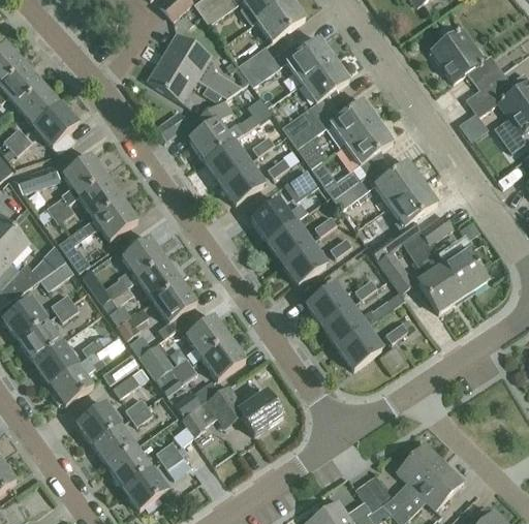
[(174,19),(192,2),(194,0),(162,0),(159,3),(174,19)]
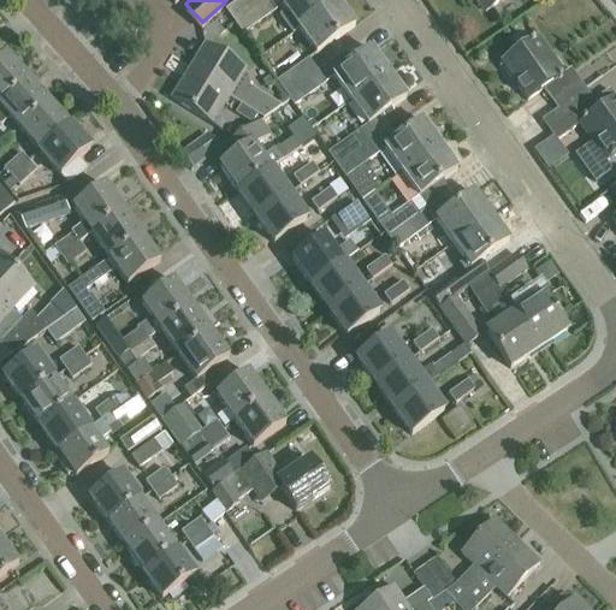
[(234,18),(259,0),(230,0),(224,5),(234,18)]
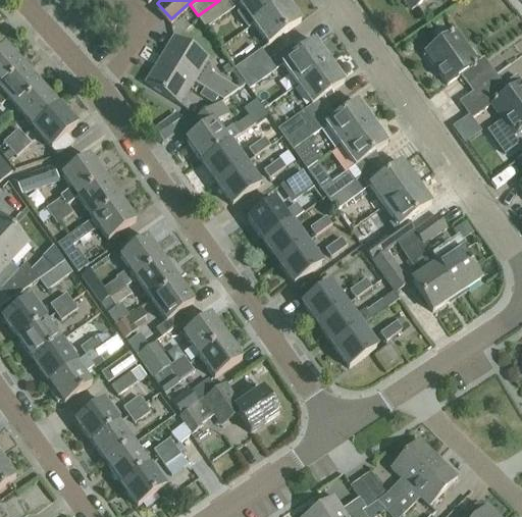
[(219,0),(198,15),(205,26),(232,6),(228,0),(219,0)]
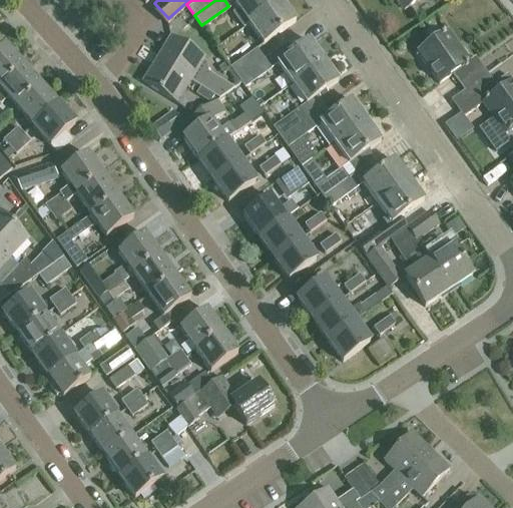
[(248,21),(278,0),(237,0),(234,2),(237,6),(232,9),(243,25),(248,22),(248,21)]
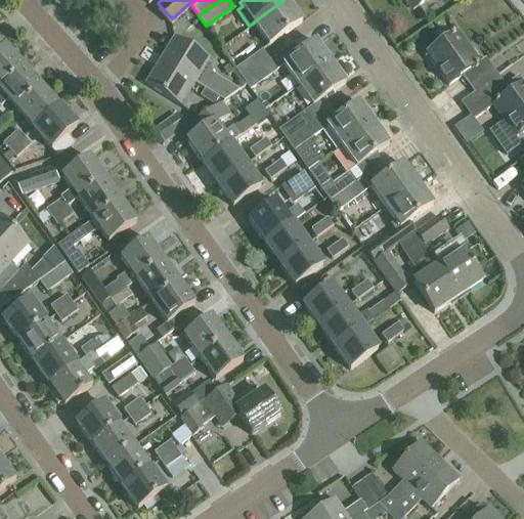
[(254,22),(254,23),(268,42),(302,18),(289,0),(284,0),(254,22)]
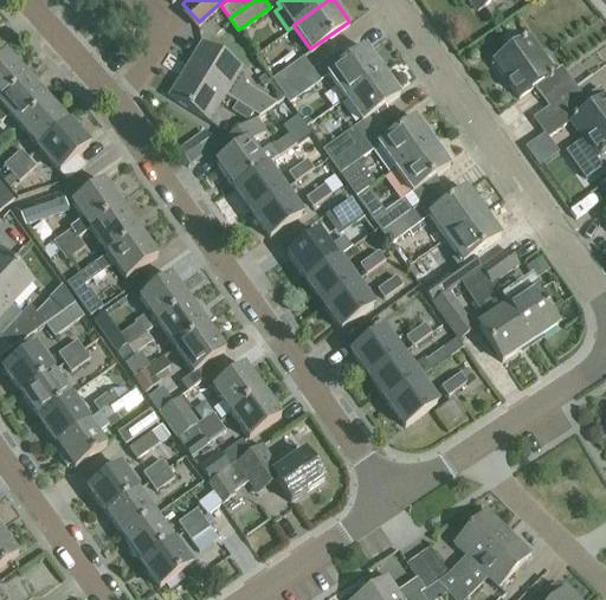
[(548,103),(577,83),(561,62),(549,70),(536,52),(541,49),(528,31),(508,45),(509,49),(494,59),(519,95),(534,83),(548,103)]
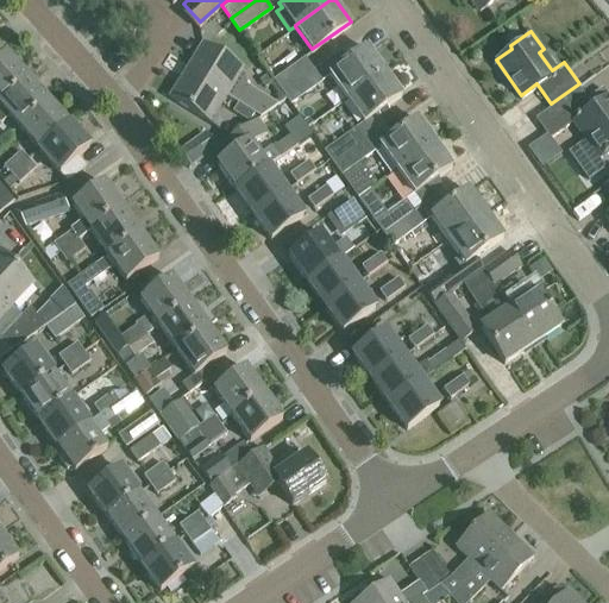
[(203,39),(187,67),(226,90),(225,93),(238,100),(255,110),(261,114),(278,101),(246,81),(245,70),(240,67),(243,63),(203,39)]
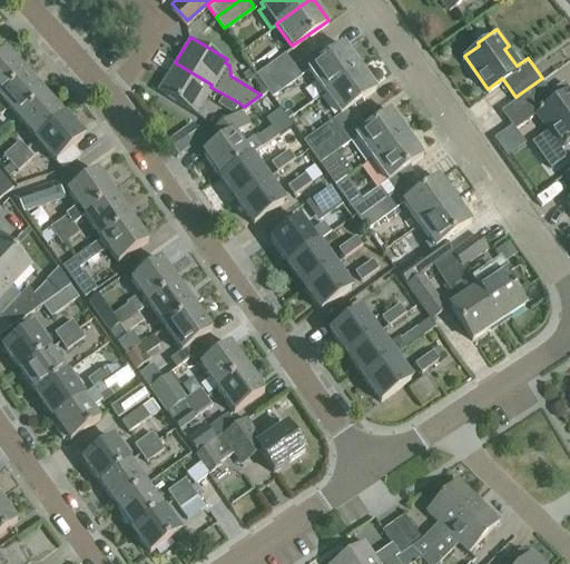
[(324,90),(360,65),(343,41),(307,68),(324,90)]
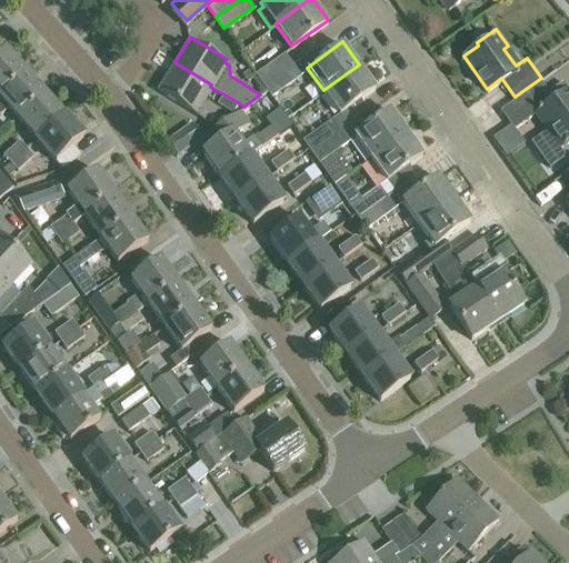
[(0,91),(26,69),(7,48),(0,53),(0,91)]
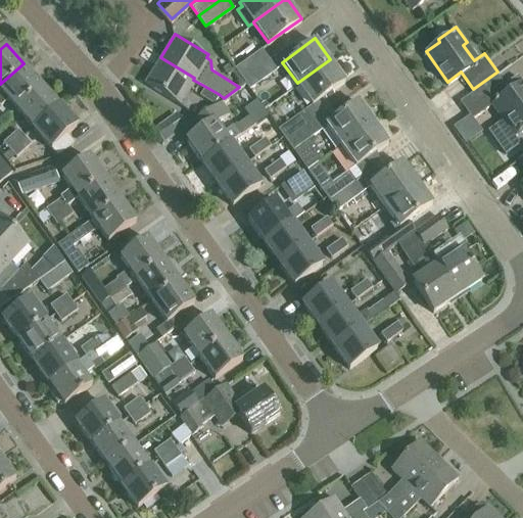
[(242,76),(269,56),(262,46),(234,64),(242,76)]
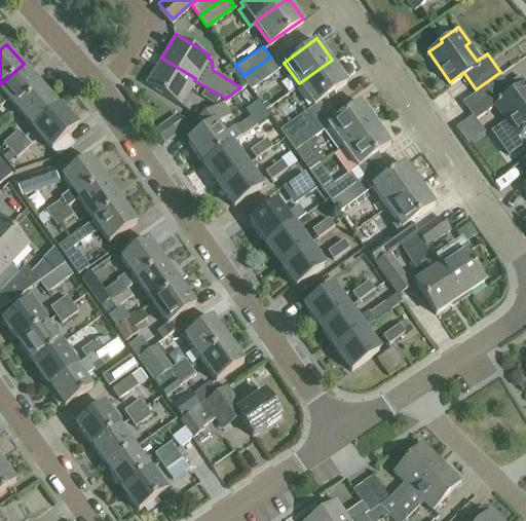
[(270,57),(243,76),(250,86),(278,67),(270,57)]
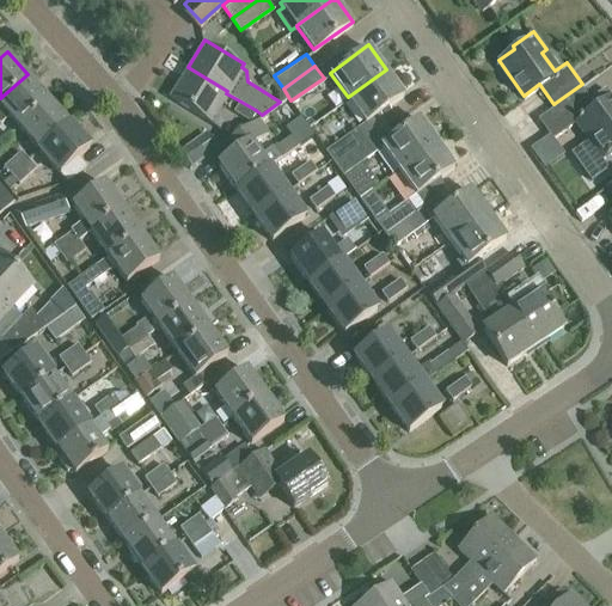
[(218,106),(226,93),(227,91),(188,67),(171,95),(224,126),(230,117),(225,114),(226,111),(218,106)]
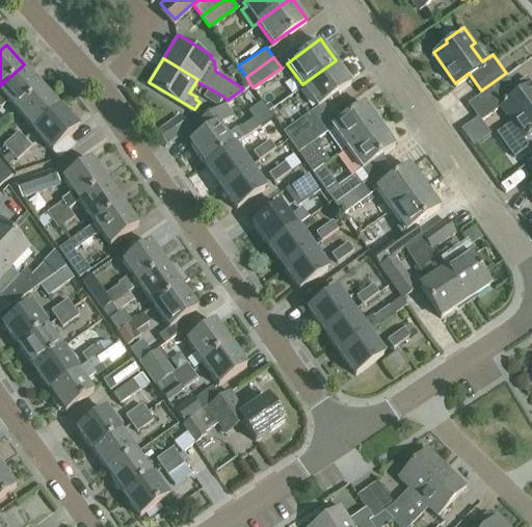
[(336,60),(302,84),(317,105),(350,81),(336,60)]
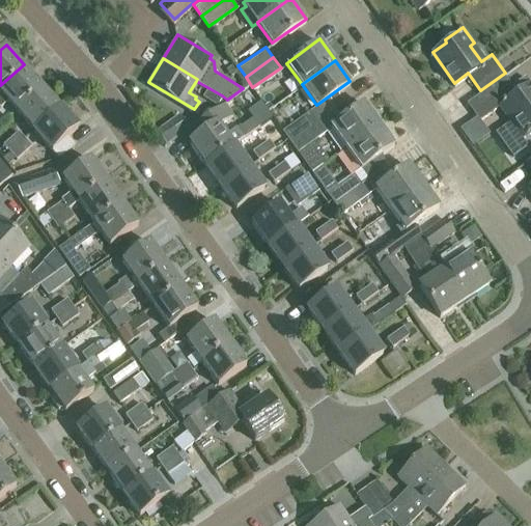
[(16,108),(42,84),(24,64),(0,85),(0,104),(1,104),(8,99),(16,108)]
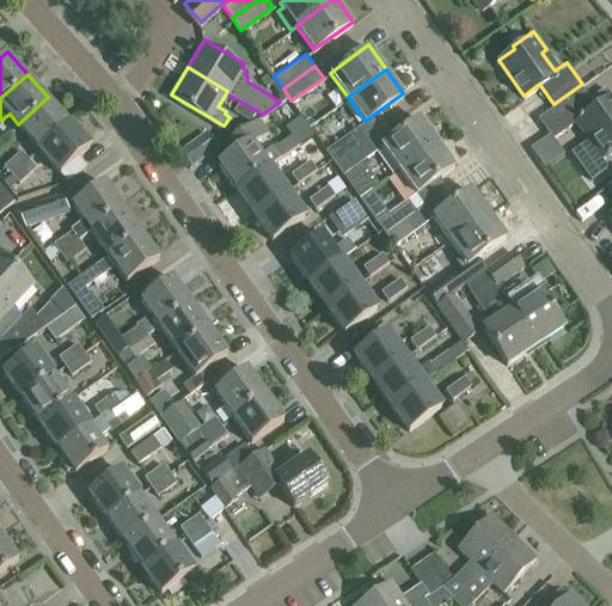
[(582,84),(554,104),(538,115),(552,135),(580,116),(593,135),(588,139),(591,144),(579,152),(588,165),(600,155),(600,157),(611,148),(611,92),(605,84),(589,95),(582,84)]
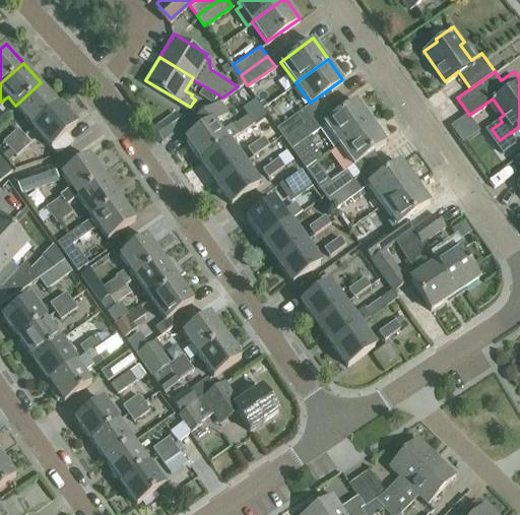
[(33,125),(58,102),(41,82),(15,106),(33,125)]
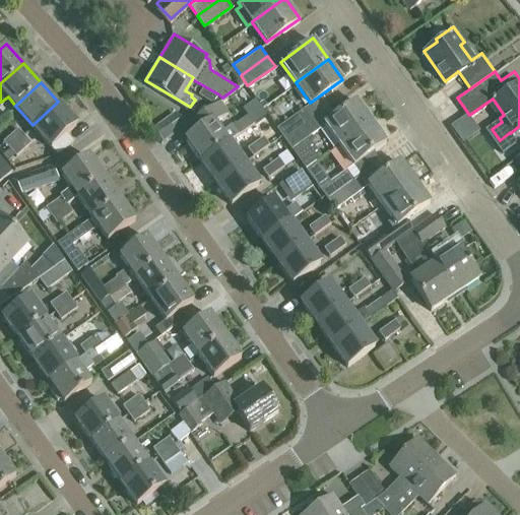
[(217,93),(203,85),(199,92),(212,101),(217,93)]
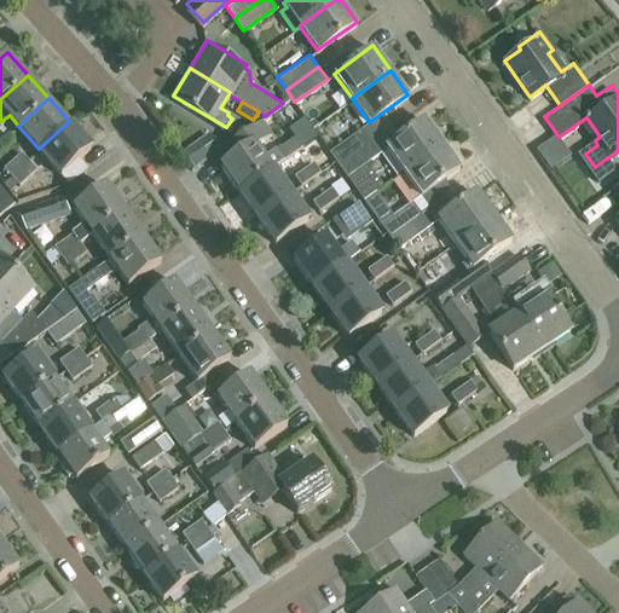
[(238,189),(271,166),(302,144),(295,134),(282,144),(281,142),(264,154),(255,142),(271,131),(261,116),(220,146),(227,157),(220,163),(238,189)]
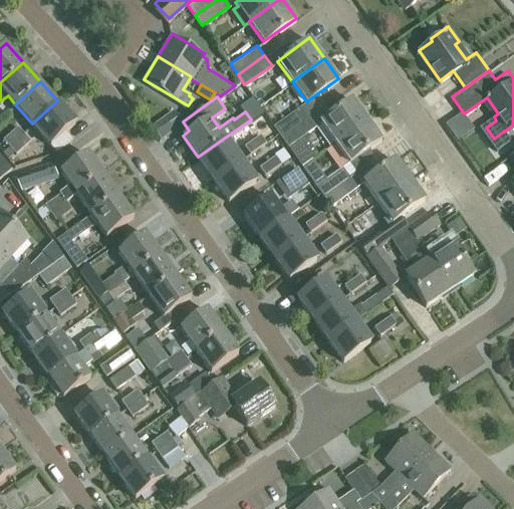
[(334,142),(366,118),(352,97),(320,121),(334,142)]
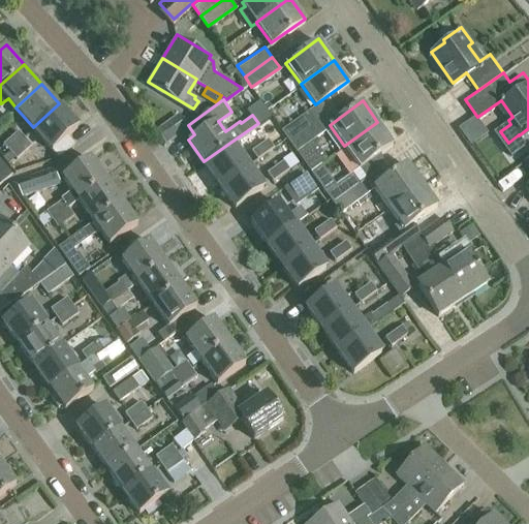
[(59,103),(33,127),(52,147),(78,124),(59,103)]
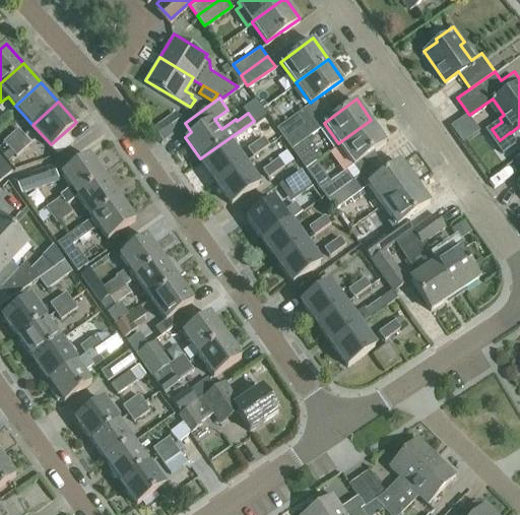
[(284,136),(311,117),(303,106),(276,125),(284,136)]
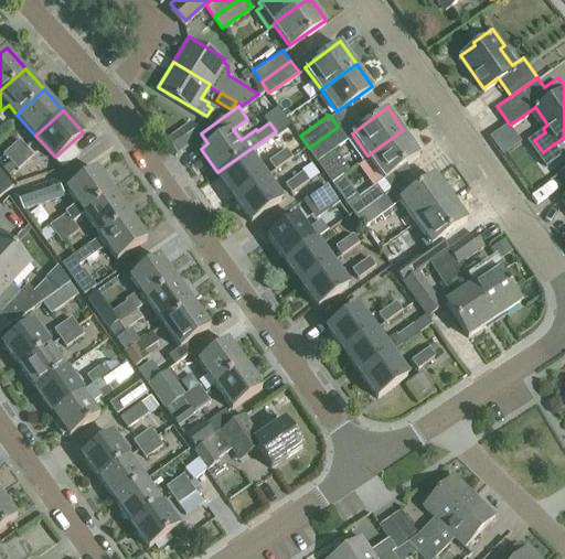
[(338,127),(309,148),(317,159),(345,138),(338,127)]
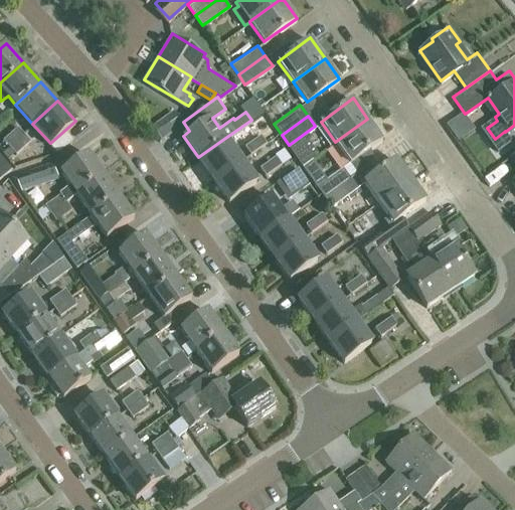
[(367,119),(335,142),(349,162),(382,138),(367,119)]
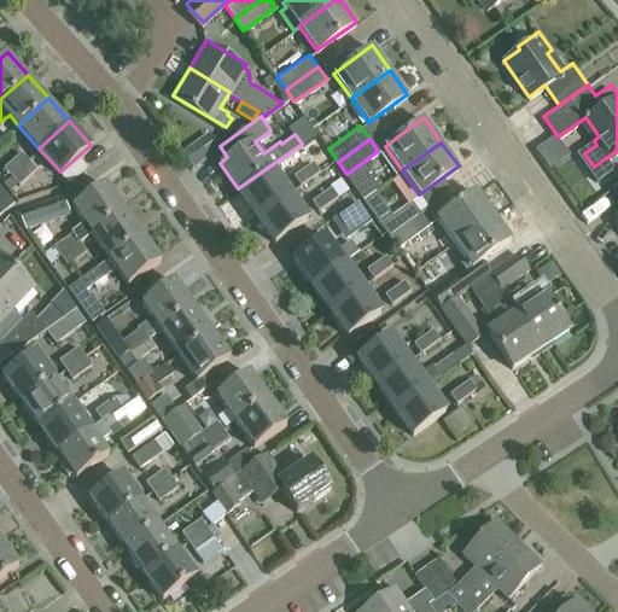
[(11,174),(29,158),(21,149),(4,164),(11,174)]
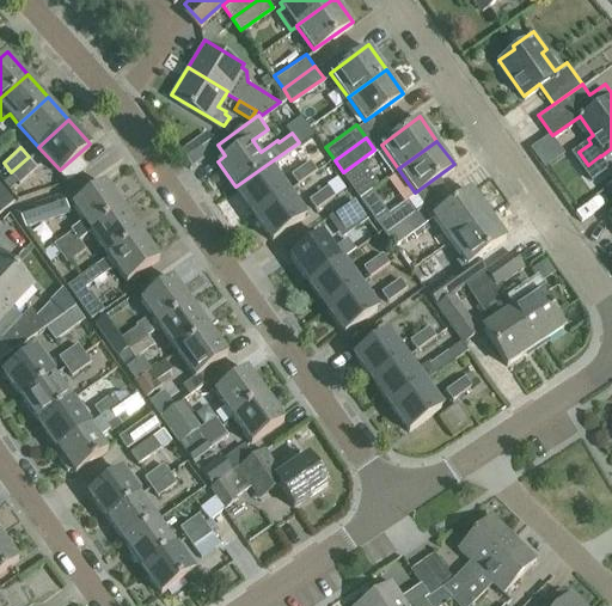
[(29,157),(11,172),(18,181),(36,165),(29,157)]
